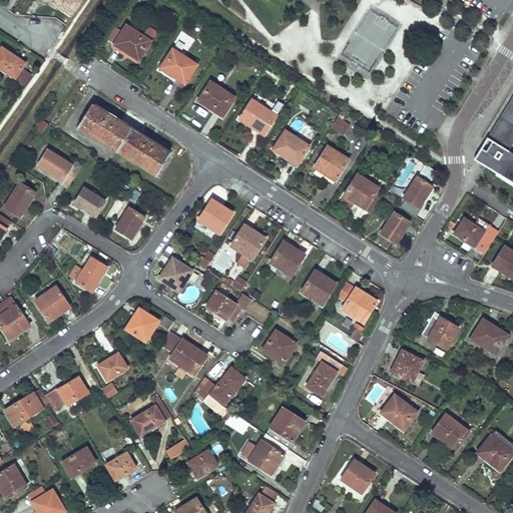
[(80,1),(79,0),(47,0),(70,16),(80,1)]
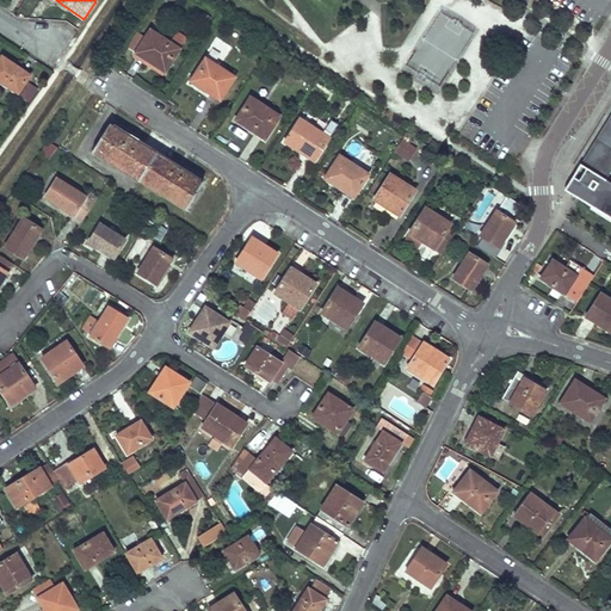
[(178,49),(150,30),(135,51),(164,71),(178,49)]
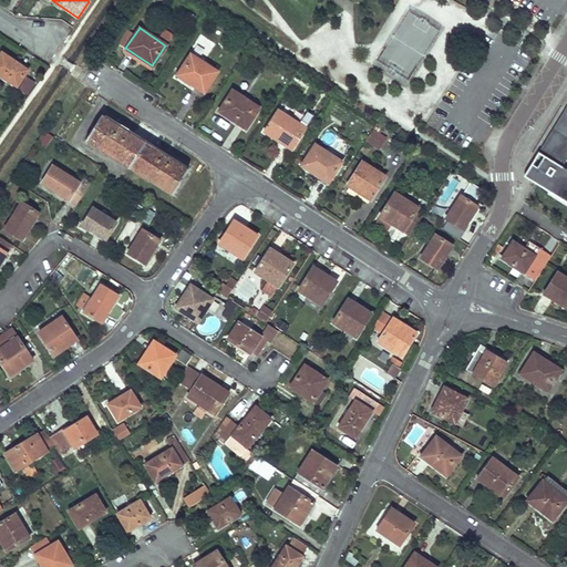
[(28,70),(1,52),(0,53),(0,74),(17,85),(22,76),(28,70)]
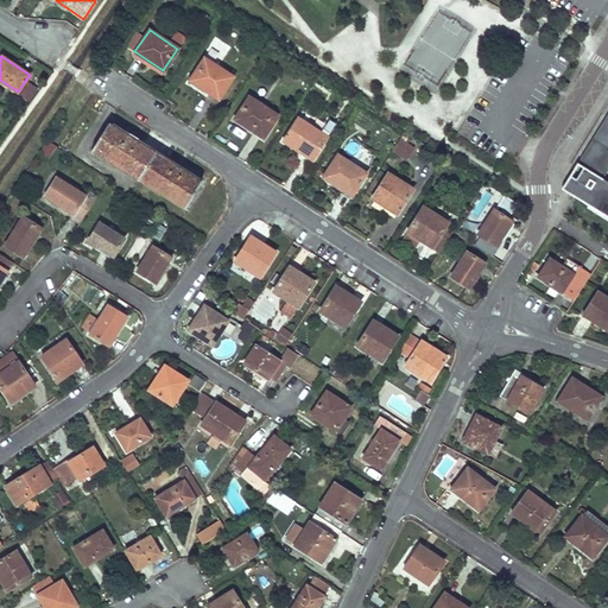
[(233,76),(204,57),(195,71),(223,90),(233,76)]
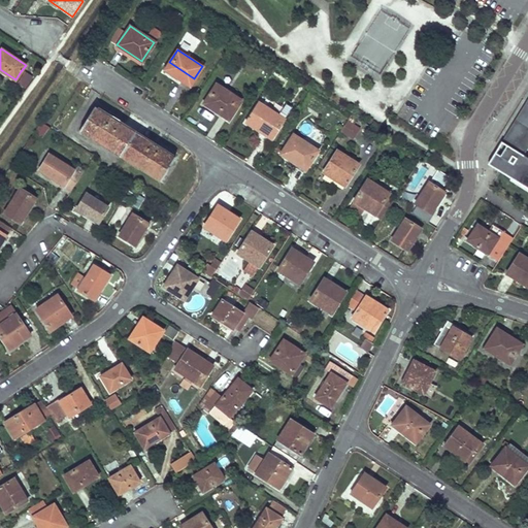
[(194,78),(169,62),(165,70),(189,87),(194,78)]
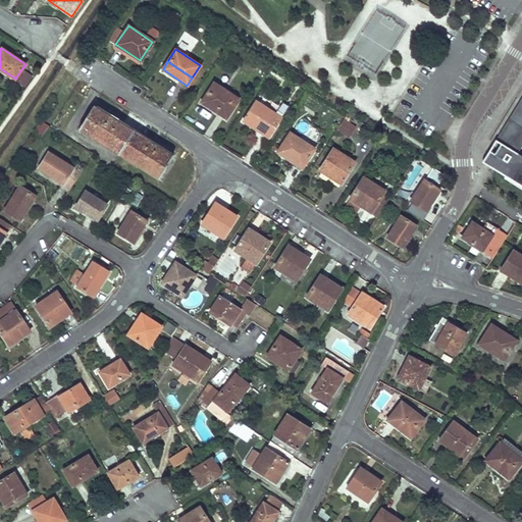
[(29,76),(20,70),(15,79),(23,85),(29,76)]
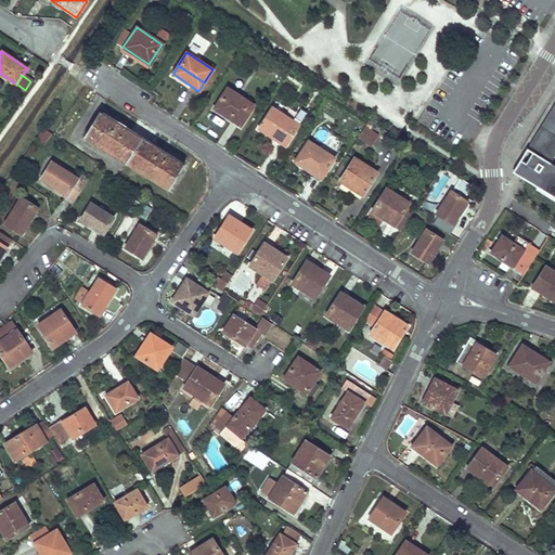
[(254,105),(227,87),(219,100),(245,118),(254,105)]
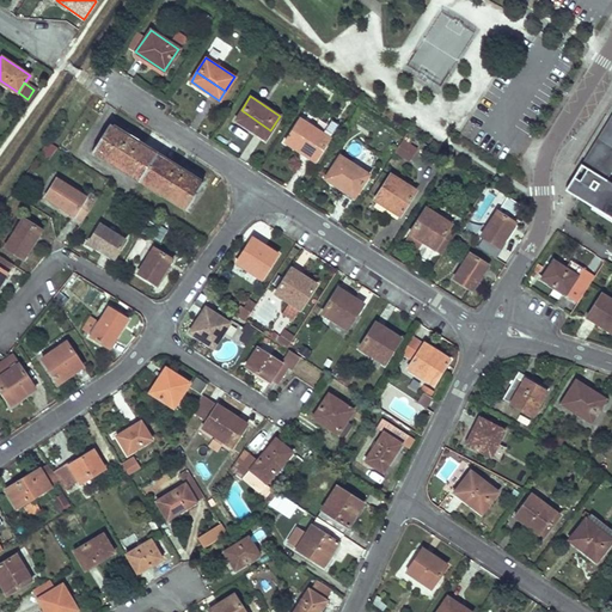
[(270,130),(242,110),(236,120),(264,139),(270,130)]
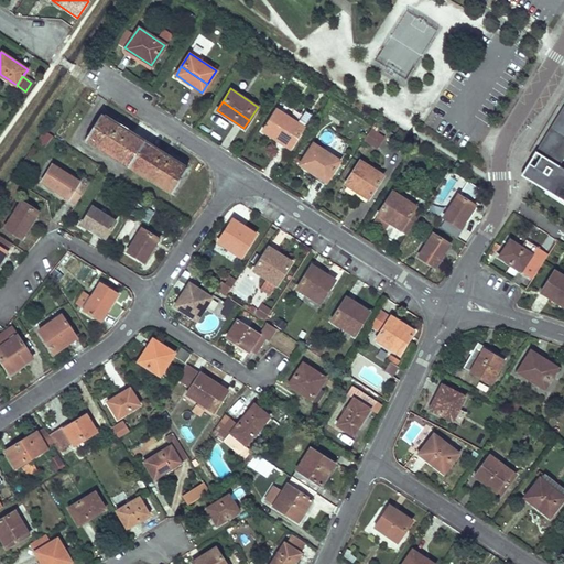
[(295,122),(277,109),(263,130),(290,148),(312,115),(304,109),(295,122)]
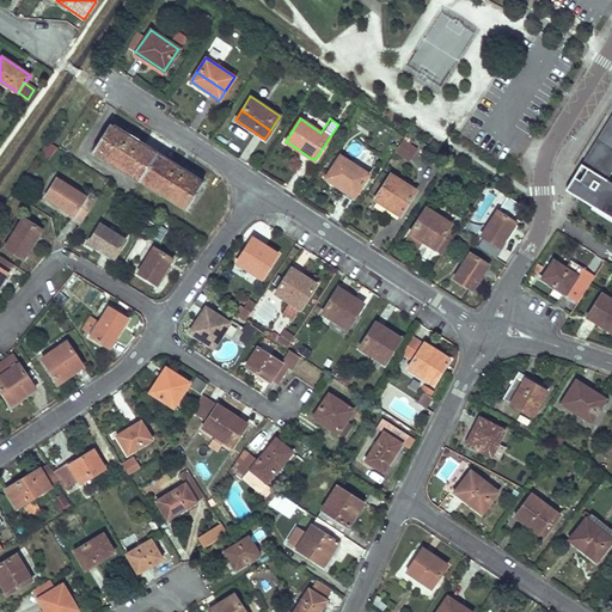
[(129,138),(110,126),(92,152),(140,182),(158,152),(130,135),(129,138)]
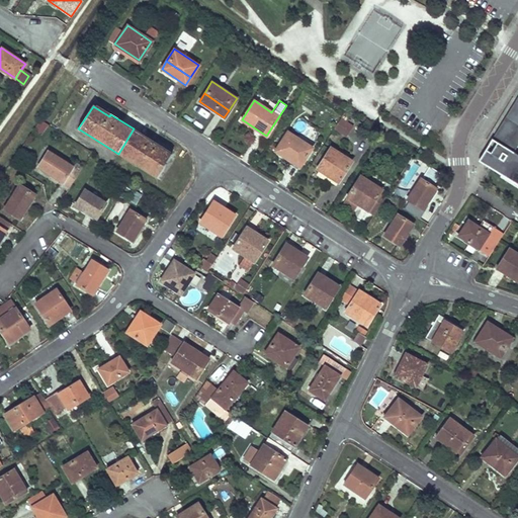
[(517,109),(504,131),(508,133),(501,145),(497,142),(484,164),(517,185),(517,109)]
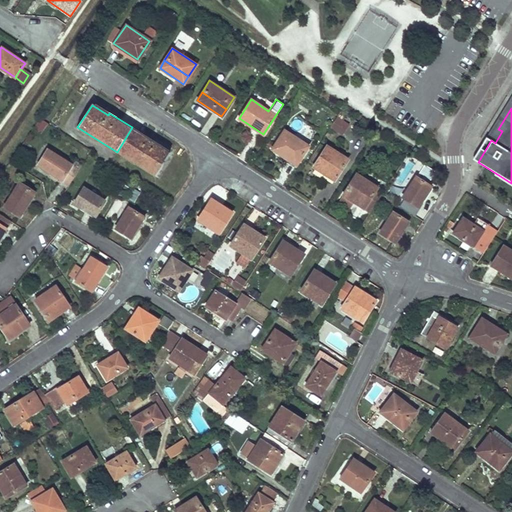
[(336,117),(330,127),(342,134),(348,125),(336,117)]
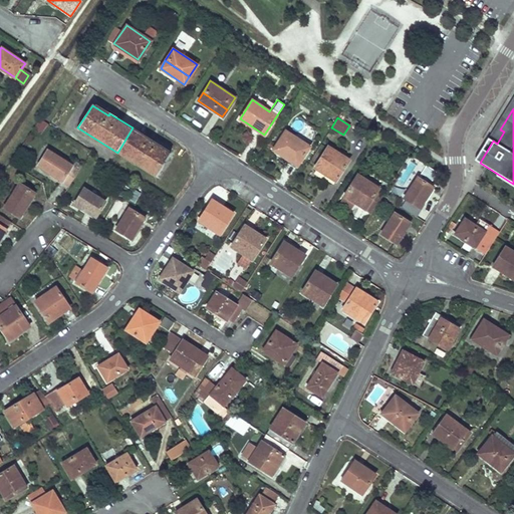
[(156,142),(133,127),(117,153),(156,177),(170,155),(154,145),(156,142)]
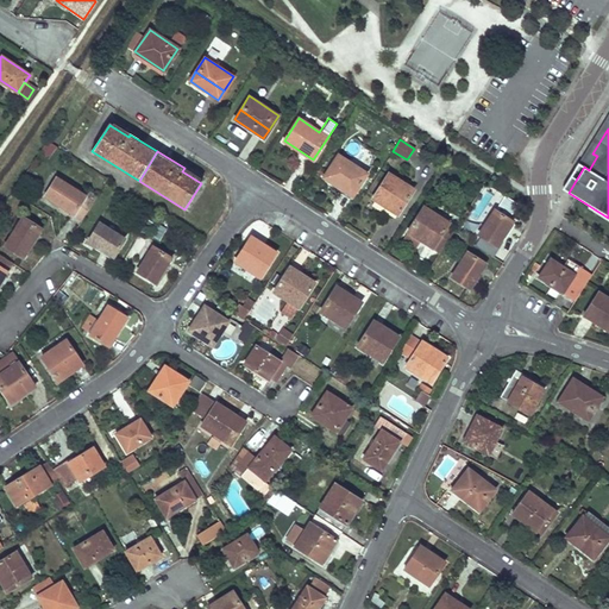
[(366,174),(338,155),(330,169),(347,181),(341,189),(352,196),(366,174)]
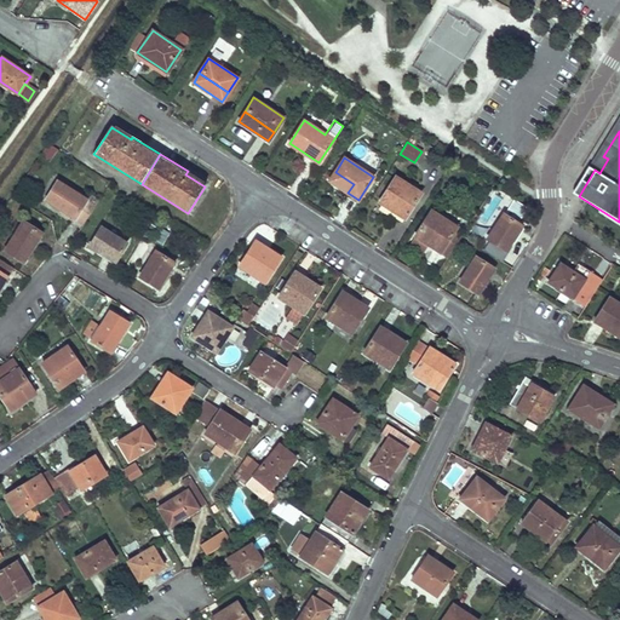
[(354,184),(336,172),(329,181),(348,193),(354,184)]
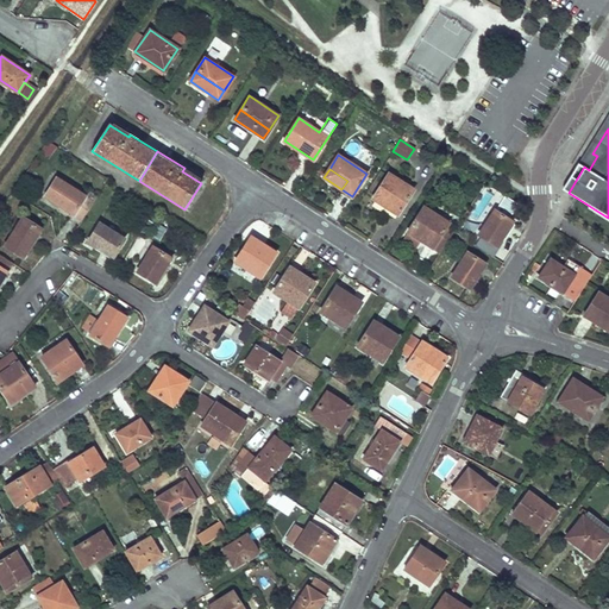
[(414,190),(389,175),(372,199),(397,215),(414,190)]
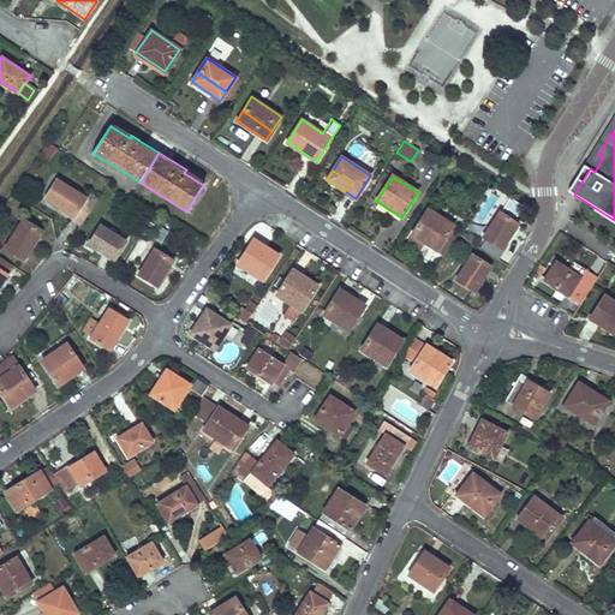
[(87,197),(57,179),(45,198),(75,218),(87,197)]
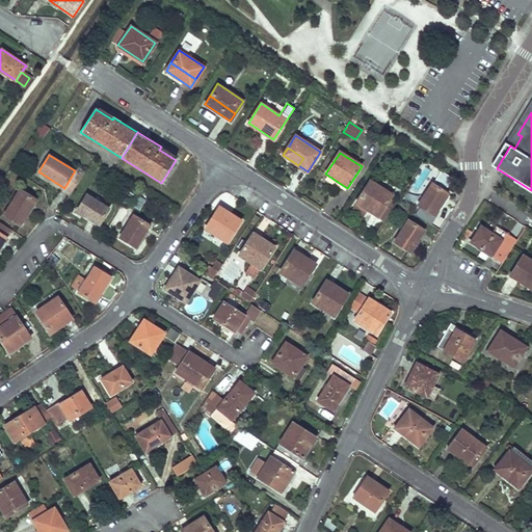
[(441,171),(435,181),(447,188),(452,179),(441,171)]
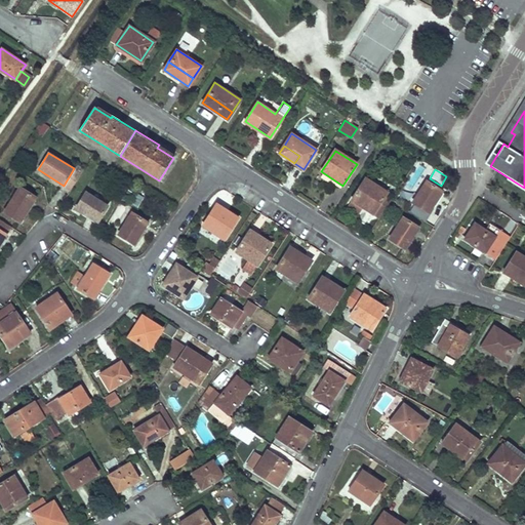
[(387,192),(365,178),(351,200),(363,207),(378,217),(390,200),(384,196),(387,192)]
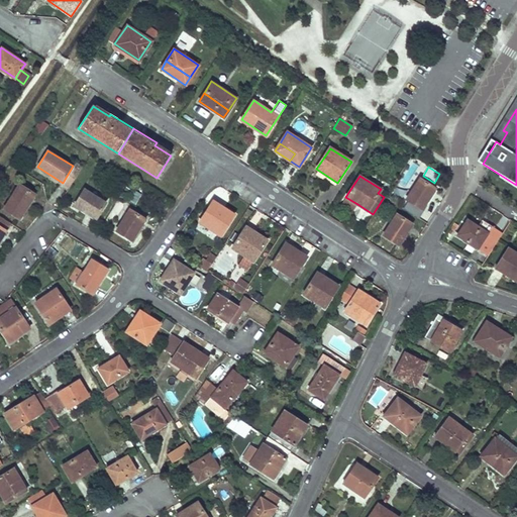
[(423,176),(421,179),(432,186),(434,183),(423,176)]
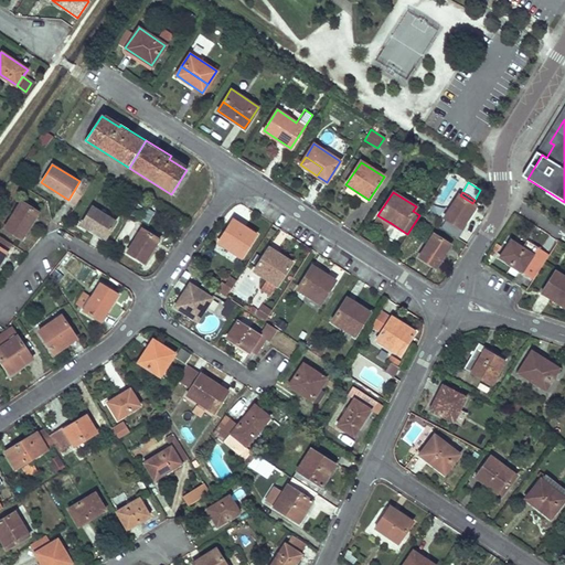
[(446,219),(441,227),(458,238),(467,225),(465,223),(476,205),(472,203),(460,195),(459,194),(444,217),(446,219)]
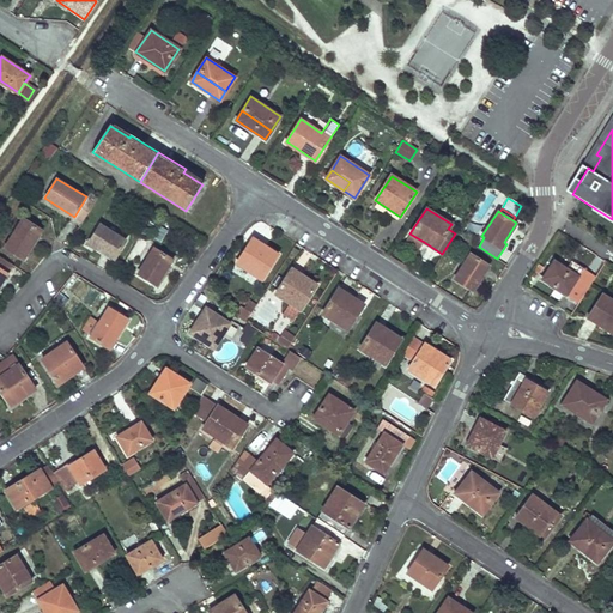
[(43,229),(25,217),(6,247),(24,258),(43,229)]
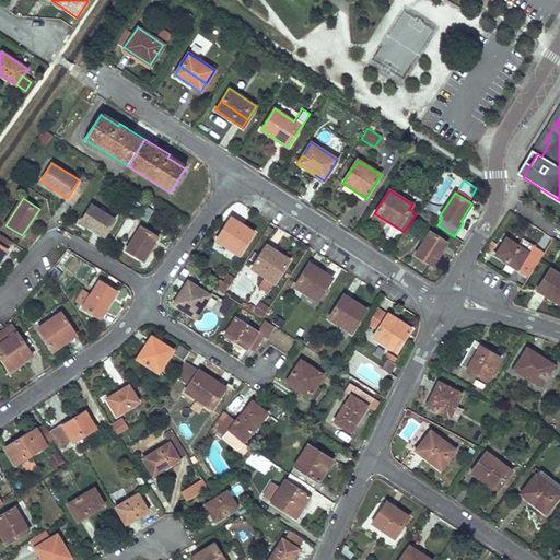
[(114,220),(92,205),(82,221),(104,235),(114,220)]
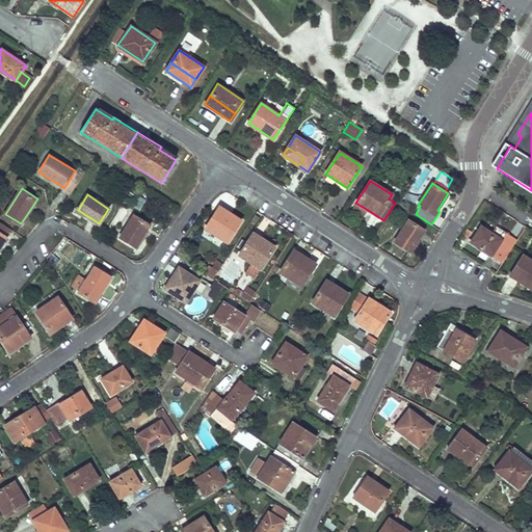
[(368,210),(355,203),(352,209),(364,216),(368,210)]
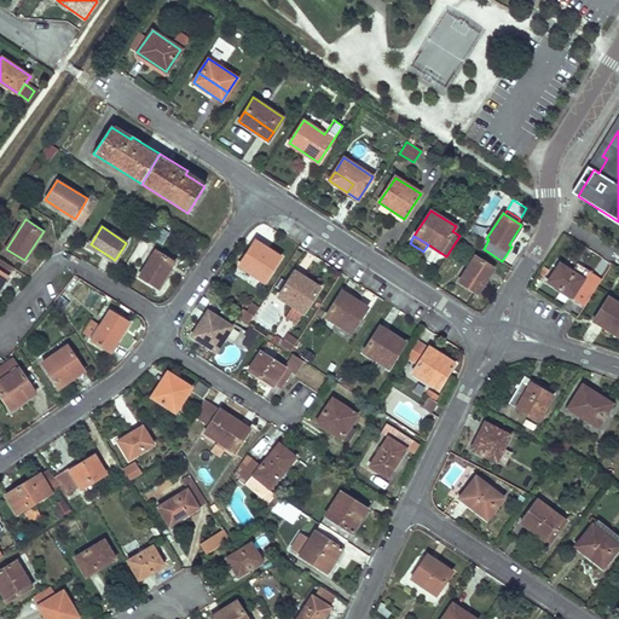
[(279,256),(255,239),(238,265),(264,281),(279,256)]
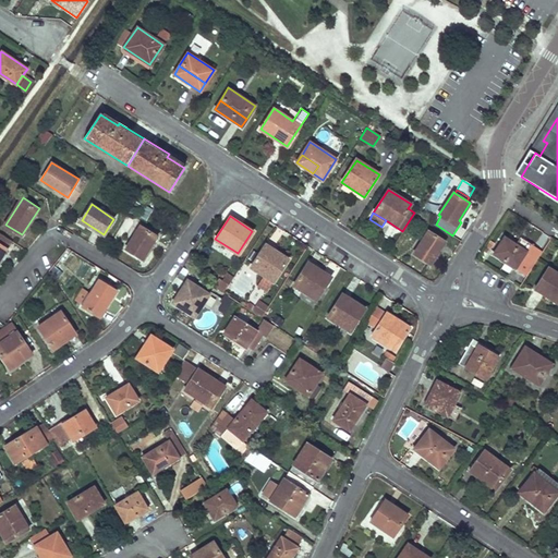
[(157,235),(141,226),(126,247),(143,258),(157,235)]
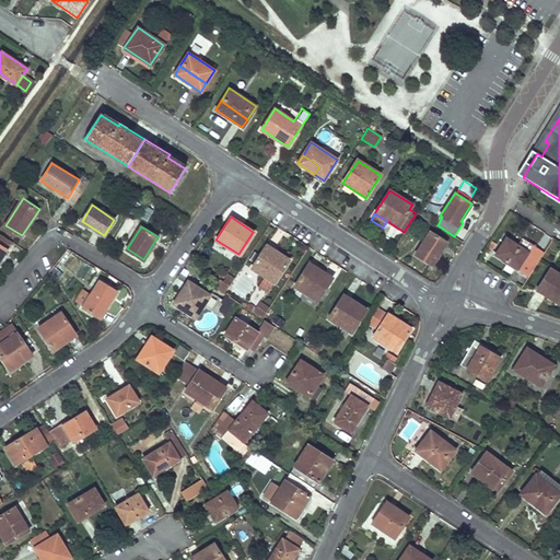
[(446,243),(429,232),(415,254),(431,265),(446,243)]
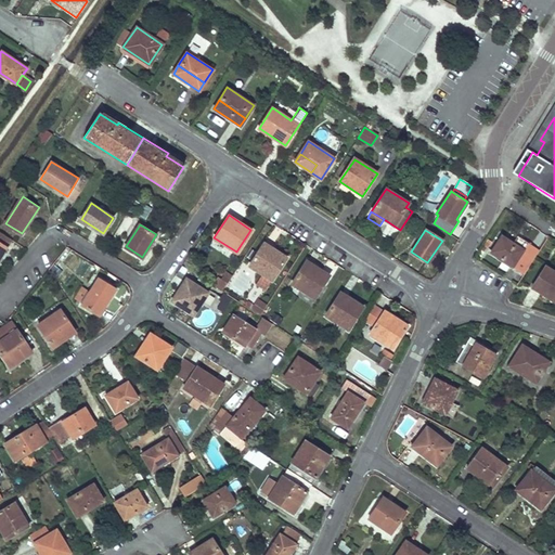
[(0,256),(11,240),(0,231),(0,256)]
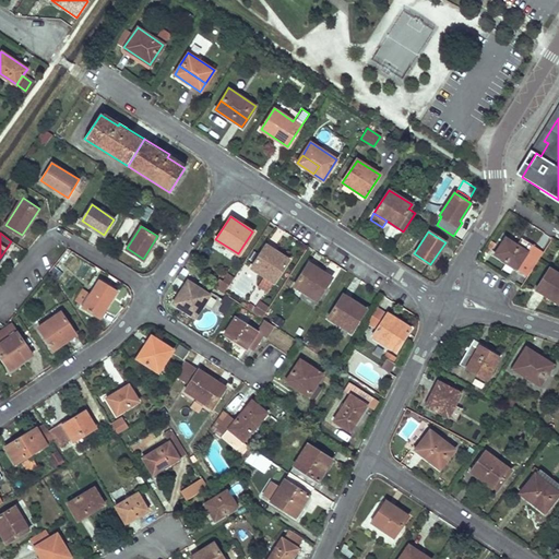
[(518,246),(523,239),(519,236),(514,244),(518,246)]
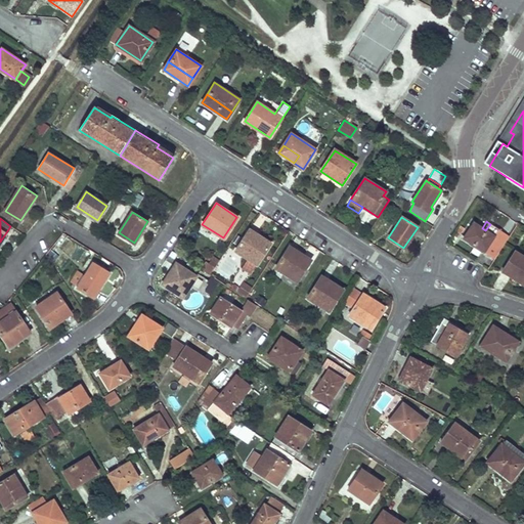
[(500,249),(509,236),(490,224),(485,230),(482,228),(474,222),(464,237),(484,251),(487,246),(490,242),(500,249)]
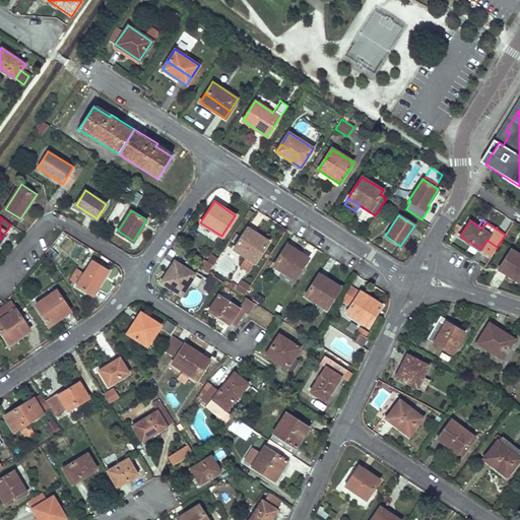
[(252,231),(247,228),(243,235),(247,238),(252,231)]
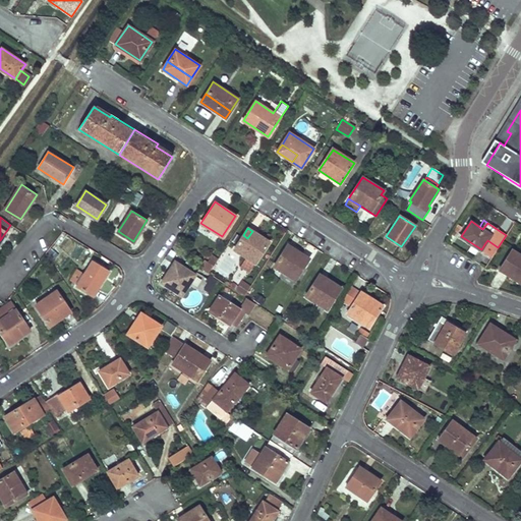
[(269,242),(252,231),(247,238),(243,235),(234,249),(246,257),(240,267),(249,273),(269,242)]
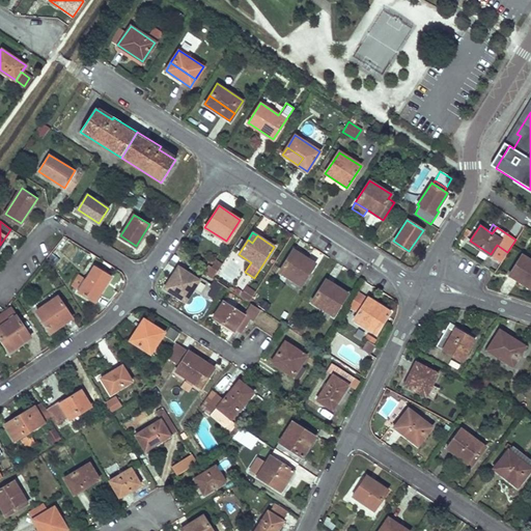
[(507,252),(497,245),(494,249),(504,256),(507,252)]
